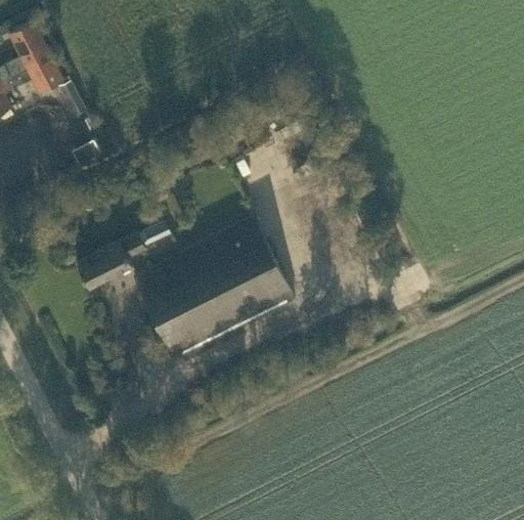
[(0,83),(51,57),(32,23),(7,35),(18,57),(0,67),(0,83)]
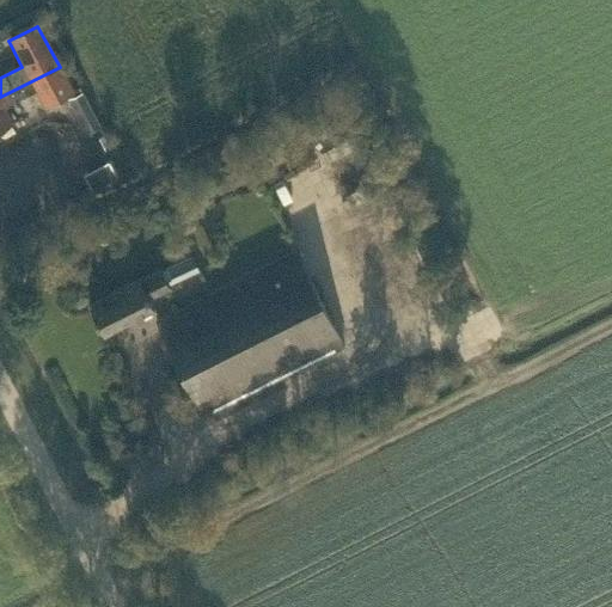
[(60,67),(0,97),(0,132),(14,126),(6,110),(36,94),(46,111),(74,94),(60,67)]
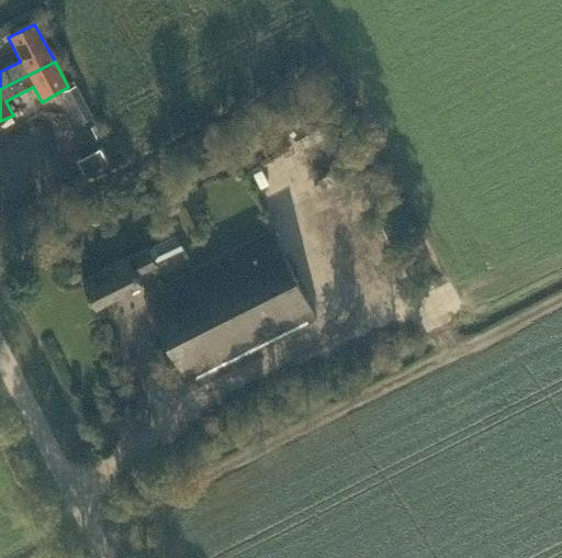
[(74,87),(62,93),(67,102),(76,119),(87,113),(74,87)]
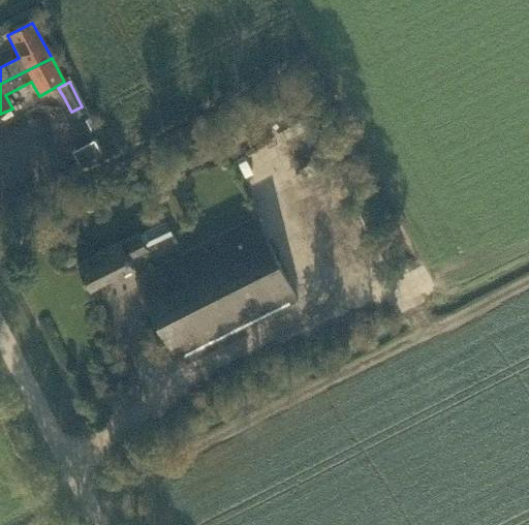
[(136,279),(176,362),(298,301),(257,219),(136,279)]
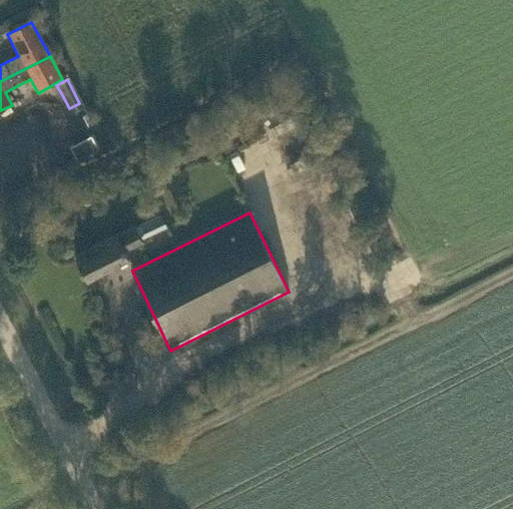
[(75,259),(86,282),(129,262),(125,253),(142,245),(135,229),(75,259)]
